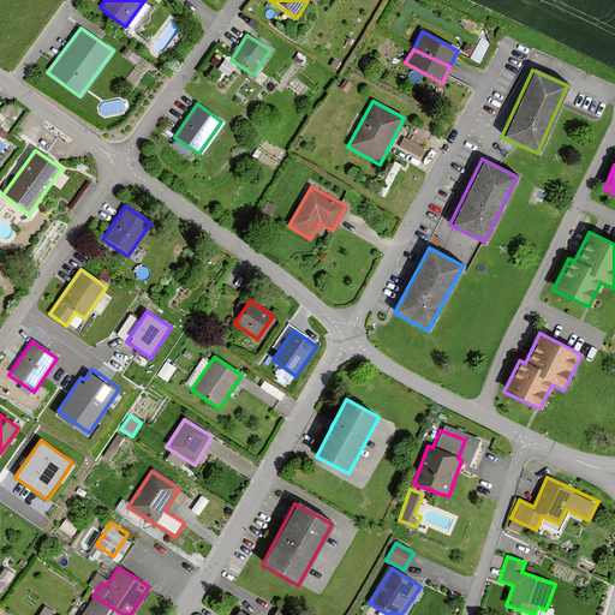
[(123,614),(93,596),(81,614),(123,614)]
